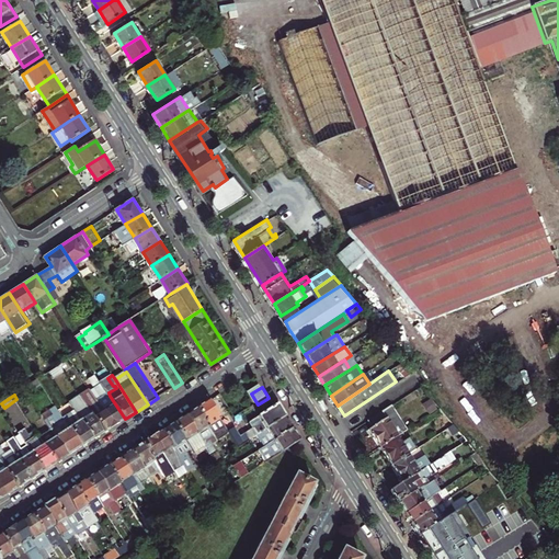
[(125,419),(110,396),(100,402),(115,425),(125,419)]
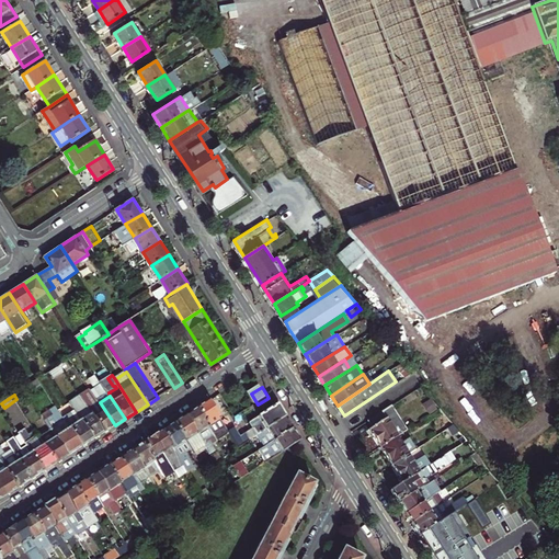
[(77,398),(71,401),(95,438),(105,432),(90,408),(89,406),(82,409),(81,403),(77,398)]
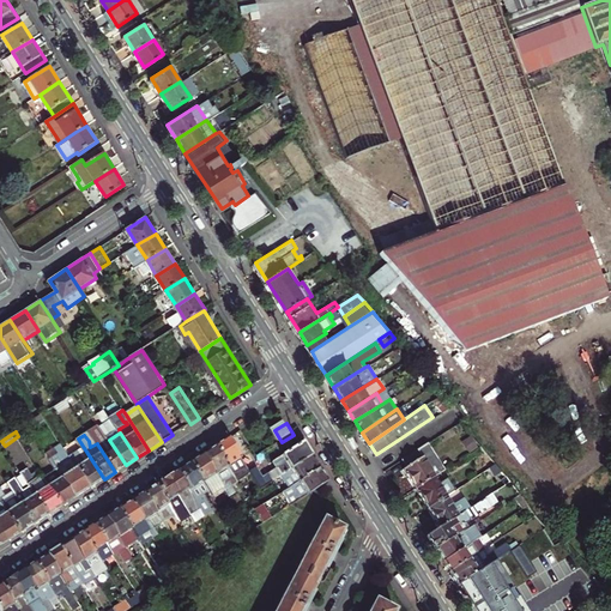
[(78,439),(65,447),(91,488),(104,479),(78,439)]
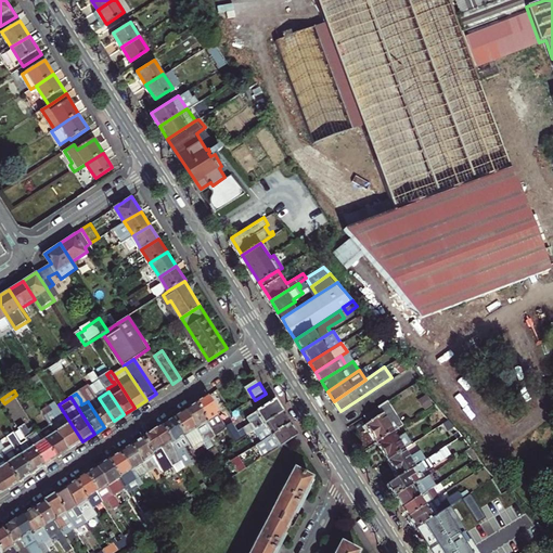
[(114,421),(99,398),(89,403),(104,427),(114,421)]
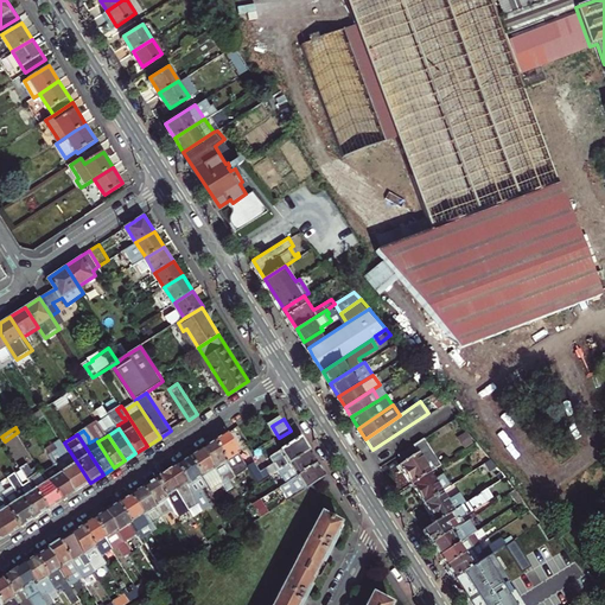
[(250,467),(229,435),(216,444),(236,475),(239,478),(252,470),(250,467)]
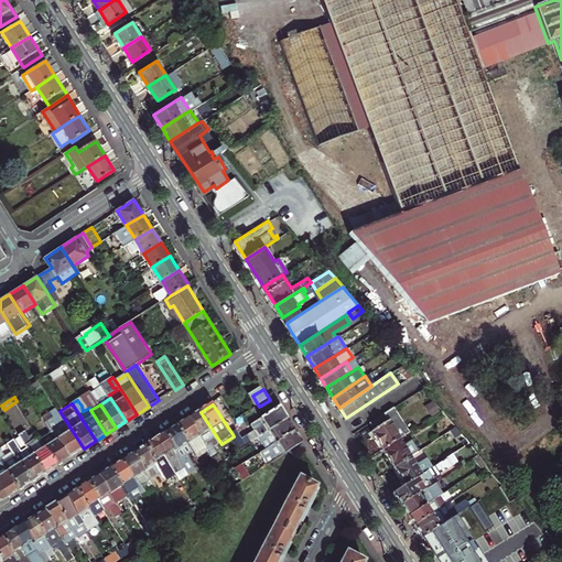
[(410,430),(395,406),(371,421),(375,427),(371,430),(382,446),(400,435),(410,430)]
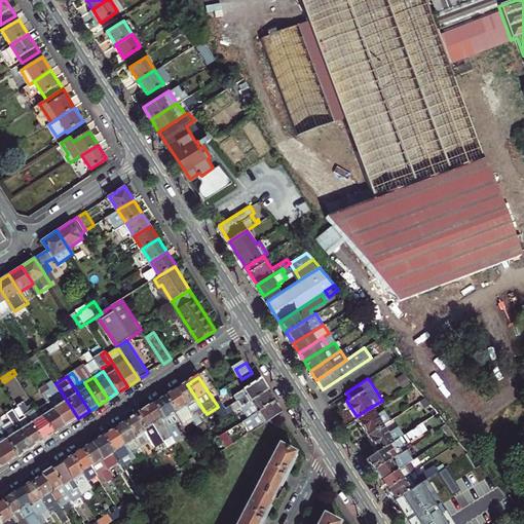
[(39,386),(49,402),(65,426),(78,418),(55,383),(52,379),(47,382),(50,387),(52,386),(57,393),(51,396),(44,383),(39,386)]
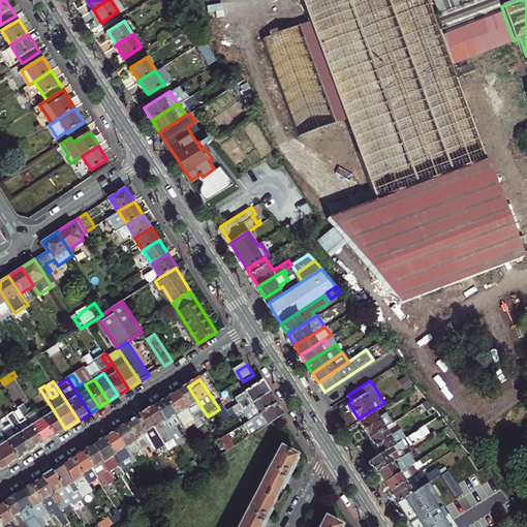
[(218,407),(219,409),(227,422),(246,410),(272,394),(264,382),(237,400),(240,405),(235,409),(238,412),(233,416),(224,403),(218,407)]
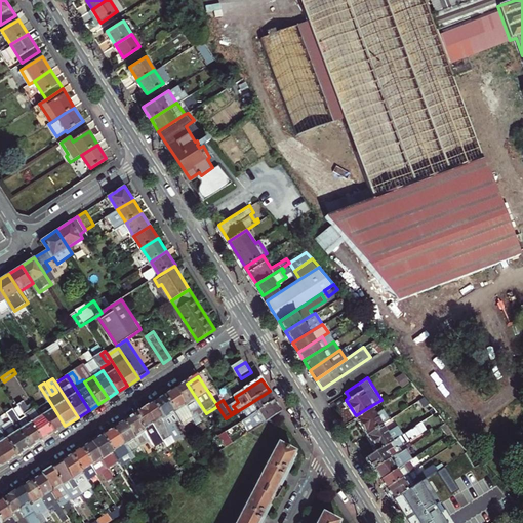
[(204,410),(187,384),(176,390),(190,410),(199,426),(204,423),(199,413),(204,410)]
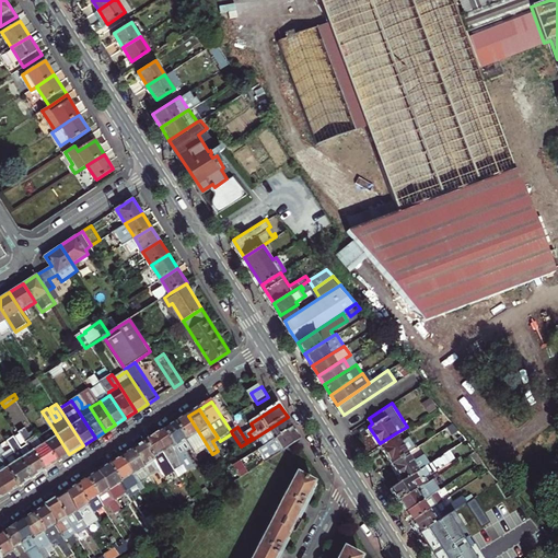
[(202,438),(188,416),(177,423),(188,441),(198,436),(200,439),(202,438)]
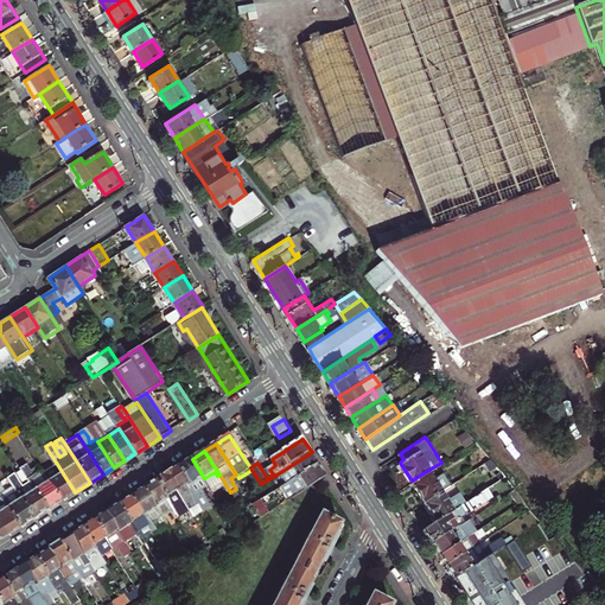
[(282,471),(291,483),(319,464),(312,452),(282,471)]
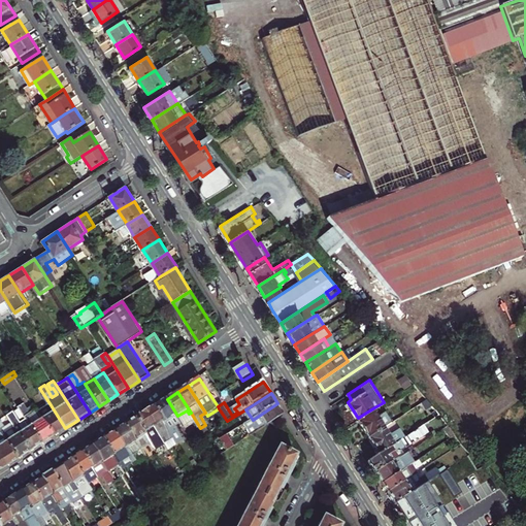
[(432,402),(428,397),(418,404),(421,409),(432,402)]
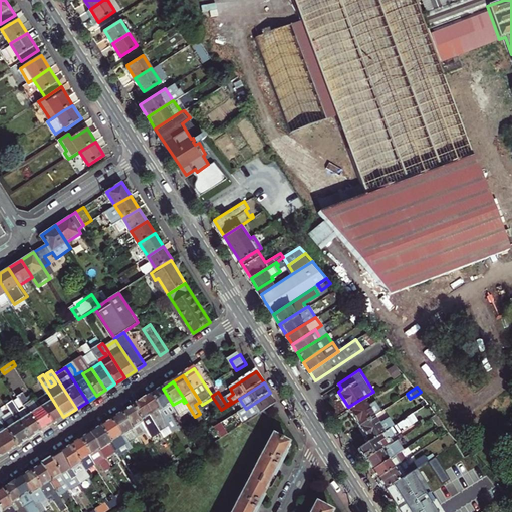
[(173,405),(163,389),(153,396),(175,432),(180,429),(172,416),(178,412),(173,405)]
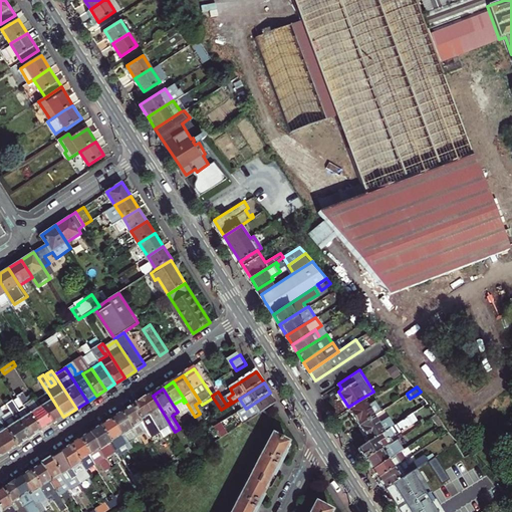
[(24,404),(26,408),(41,431),(52,424),(37,400),(33,394),(27,397),(24,392),(18,396),(19,398),(24,404)]
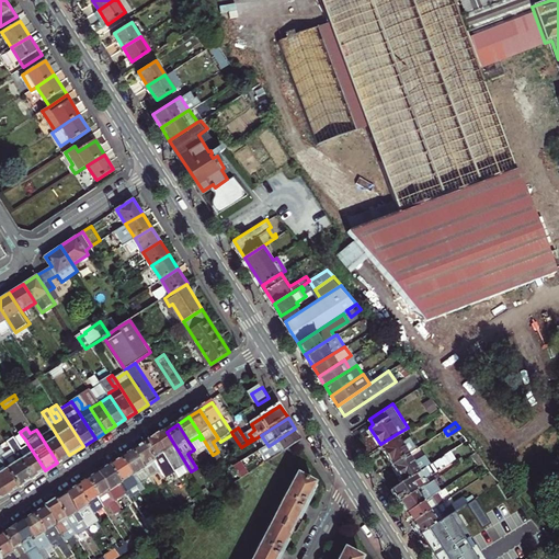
[(69,455),(53,429),(41,436),(57,463),(69,455)]
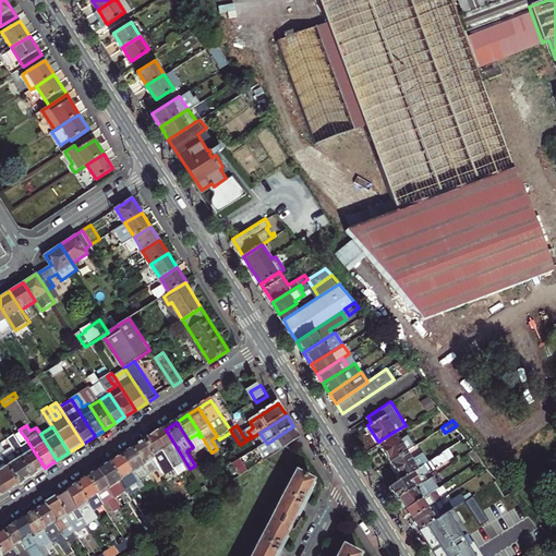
[(293,426),(267,444),(261,448),(268,460),(301,439),(293,426)]
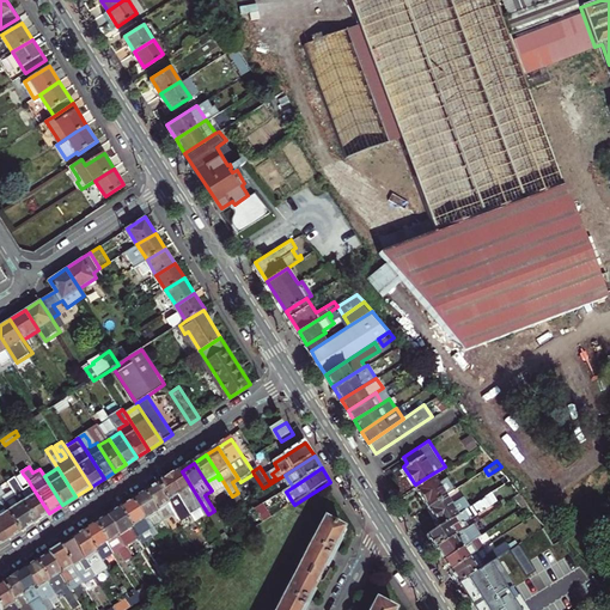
[(208,514),(182,471),(170,479),(187,505),(193,514),(201,510),(206,516),(208,514)]
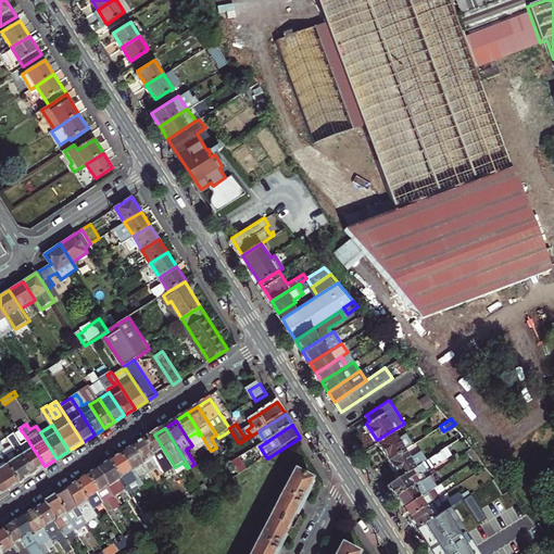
[(405,448),(394,429),(377,440),(389,458),(405,448)]
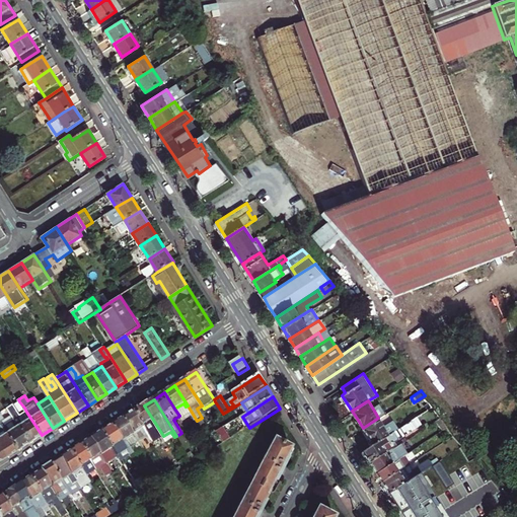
[(19,401),(14,404),(18,412),(24,408),(19,401)]
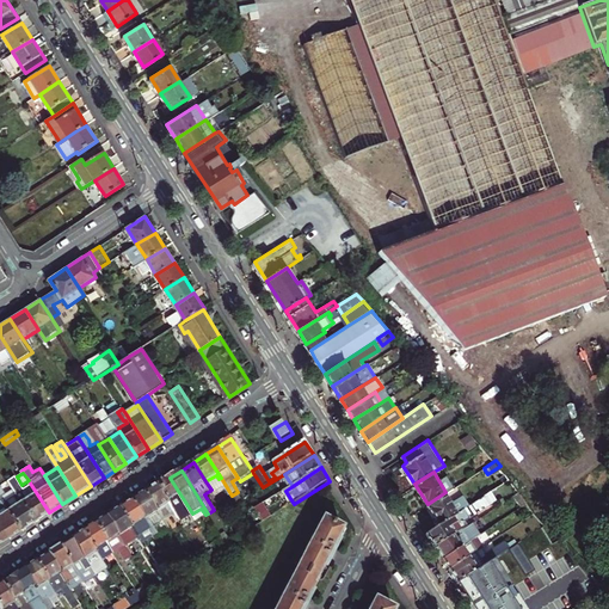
[(186,504),(170,478),(159,485),(180,518),(184,516),(179,508),(186,504)]
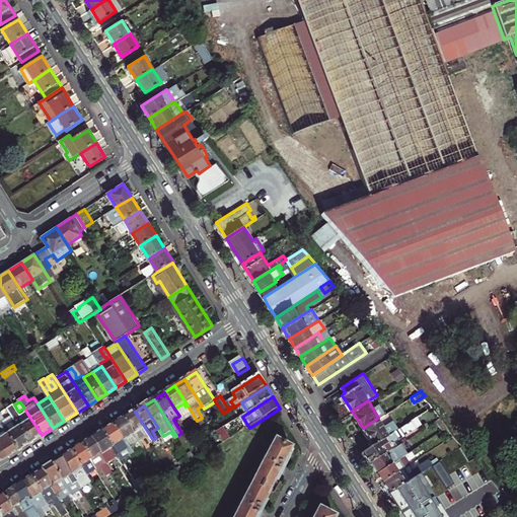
[(42,435),(26,412),(21,416),(25,422),(19,426),(30,443),(42,435)]
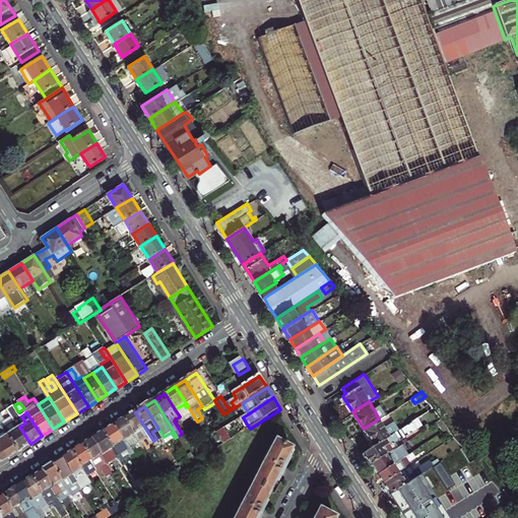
[(153,441),(135,412),(125,418),(140,444),(148,456),(153,453),(147,444),(153,441)]
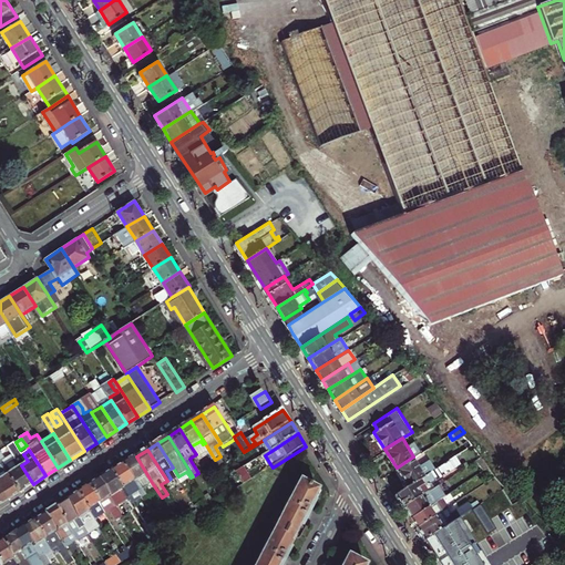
[(0,462),(20,493),(33,484),(21,465),(16,459),(13,455),(7,460),(1,451),(0,451),(0,462)]
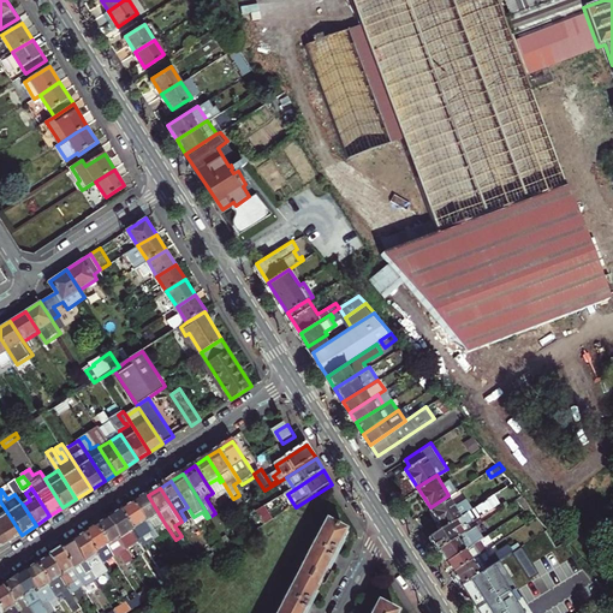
[(528,493),(523,497),(528,505),(534,501),(528,493)]
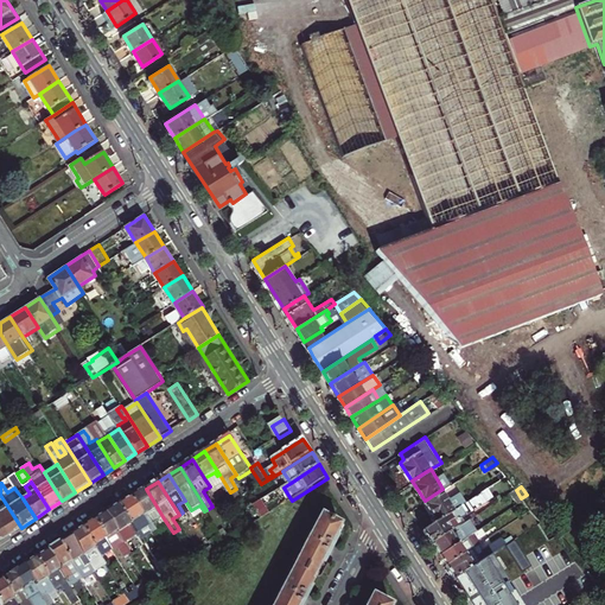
[(164,518),(146,489),(133,497),(146,517),(160,540),(165,537),(163,534),(164,533),(157,523),(164,518)]
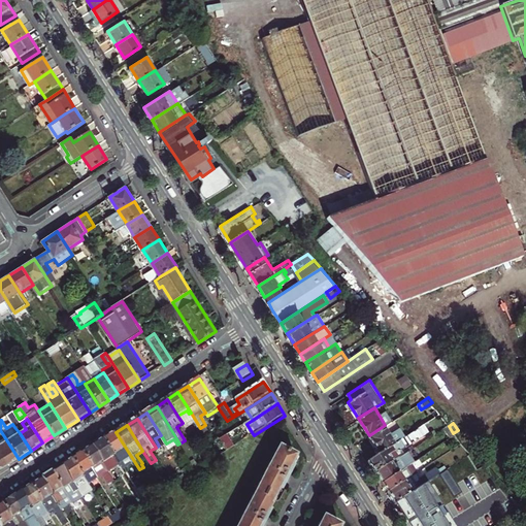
[(380,452),(404,436),(399,428),(391,434),(385,425),(369,435),(380,452)]
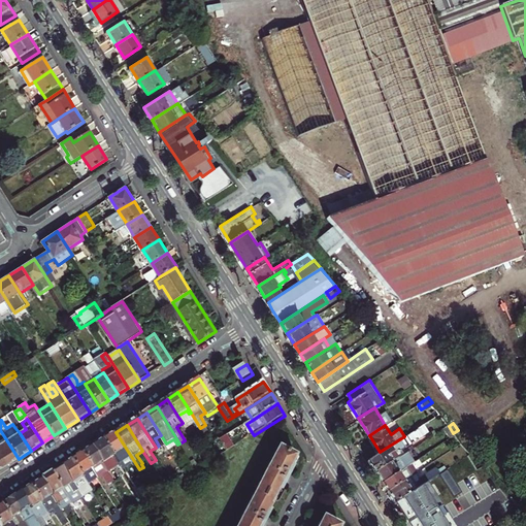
[(418,427),(404,436),(380,452),(368,459),(375,470),(400,453),(400,454),(404,451),(402,447),(406,445),(405,442),(421,432),(418,427)]
